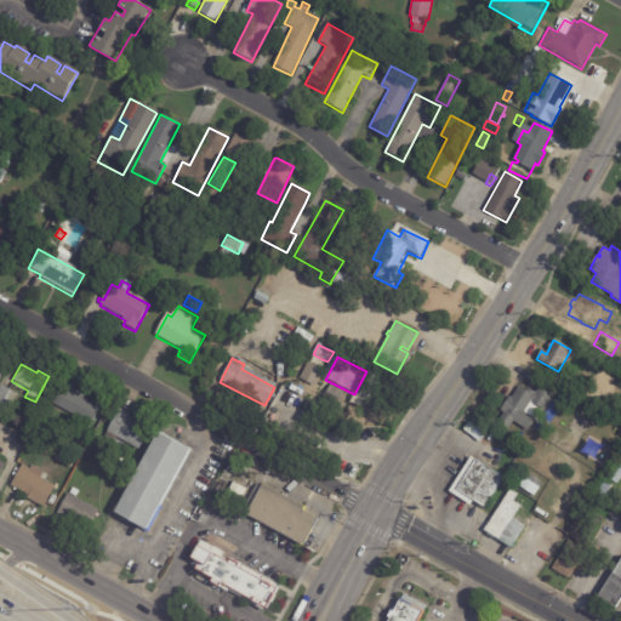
[(66,383),(74,387),(72,391),(85,397),(83,400),(98,409),(90,426),(64,412),(62,417),(49,411),(64,382),(66,383)]
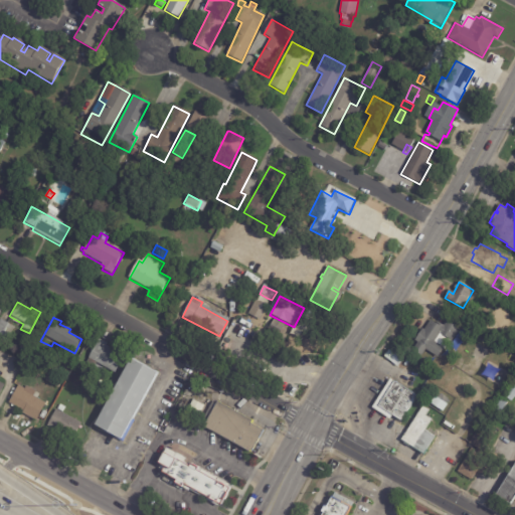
[(273,319),(284,325),(280,333),(269,328),(273,319)]
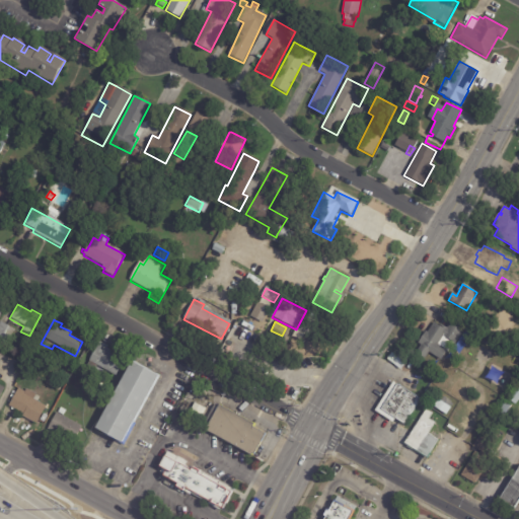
[(0,323),(7,327),(9,328),(7,332),(5,331),(3,335),(9,338),(4,346),(0,344),(0,323)]
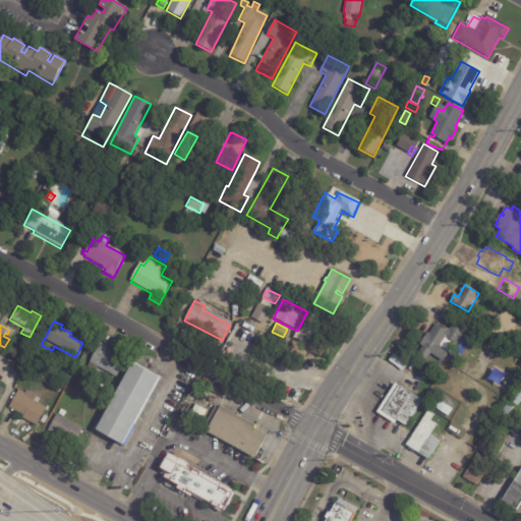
[(446,328),(449,330),(452,325),(465,333),(456,348),(454,347),(450,353),(449,352),(443,361),(430,354),(426,360),(417,355),(423,347),(420,345),(427,333),(429,334),(437,325),(442,328),(443,326),(446,328)]
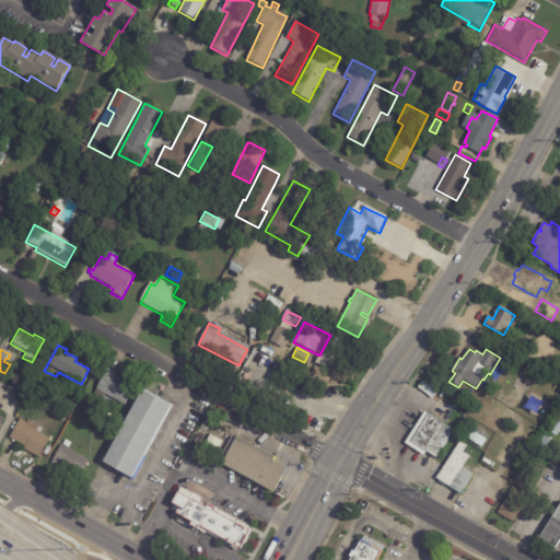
[(107,371),(116,375),(114,377),(125,383),(123,387),(131,392),(124,407),(94,392),(106,370),(107,371)]
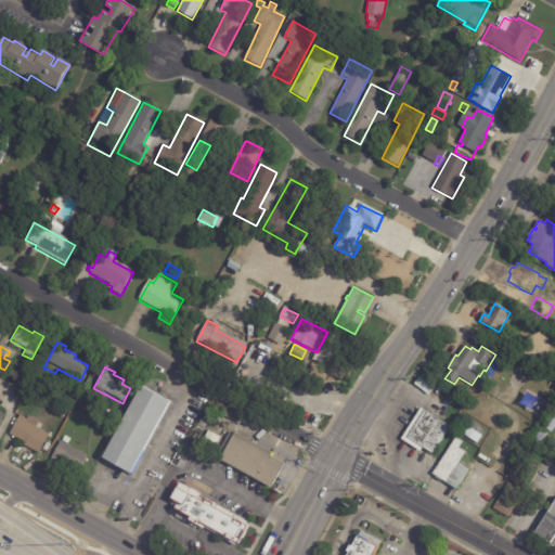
[(520,389),(506,382),(512,371),(528,378),(523,390),(520,389)]
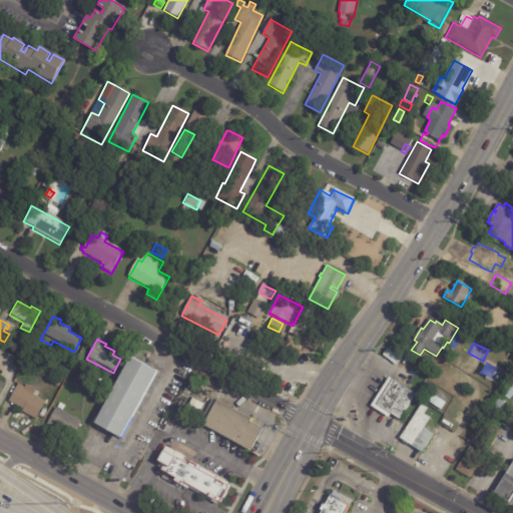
[(20,344),(28,348),(25,353),(18,349),(20,344)]
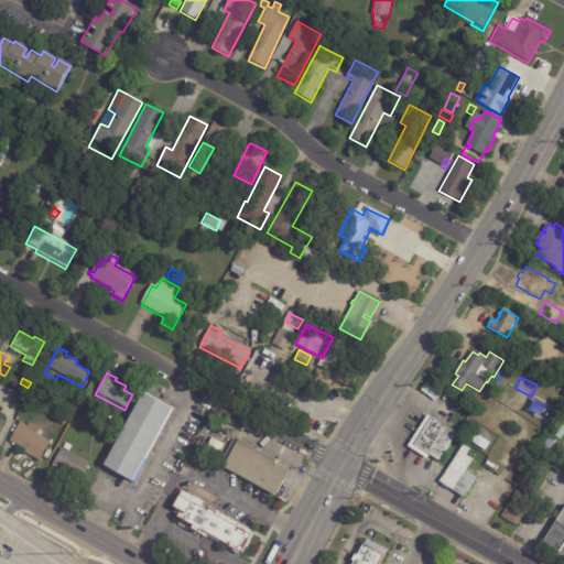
[(147,393),(173,409),(147,457),(151,459),(138,484),(106,466),(147,393)]
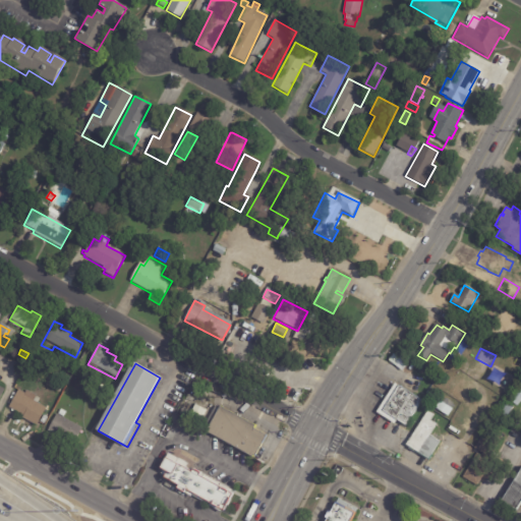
[(99,370),(106,374),(102,383),(93,378),(97,369),(99,370)]
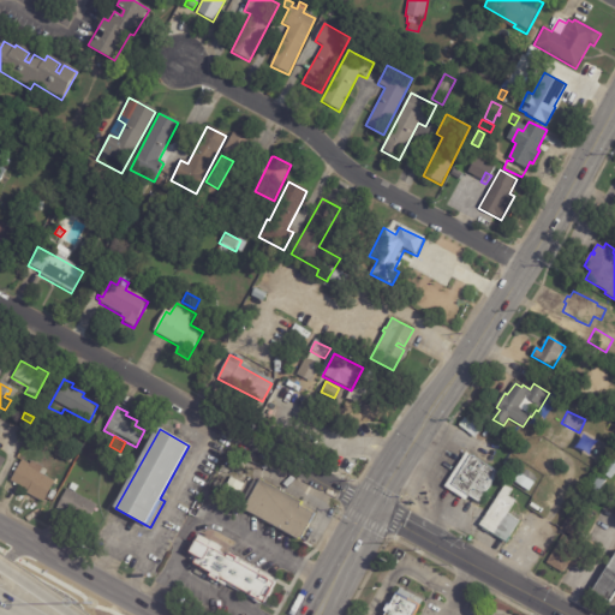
[(497,470),(464,452),(446,489),(479,506),(497,470)]
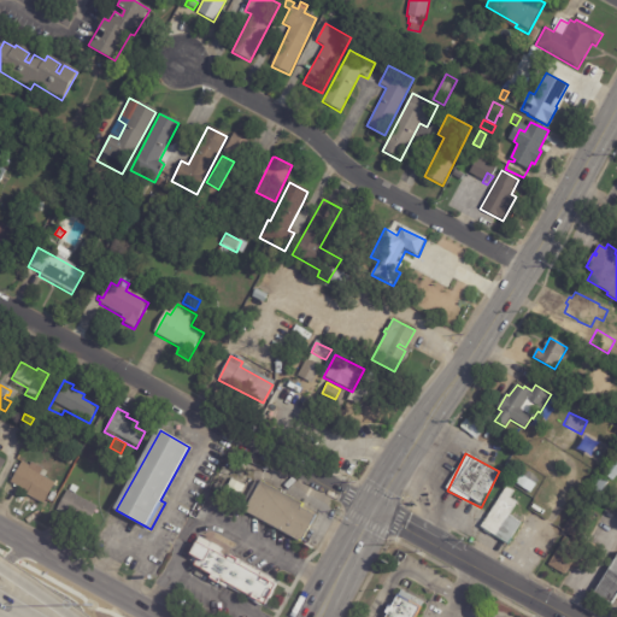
[(117,456),(127,460),(121,470),(111,465),(117,456)]
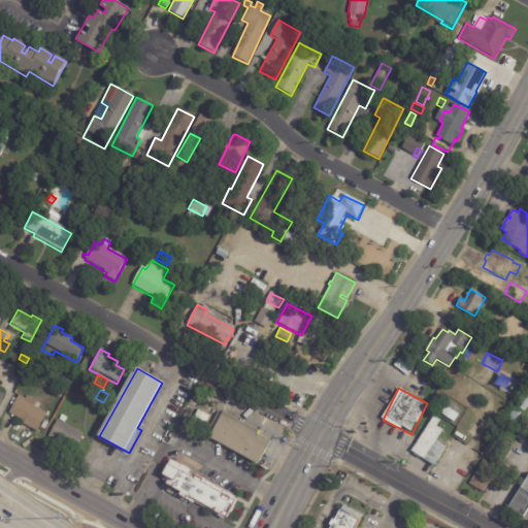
[(525,394),(527,395),(527,406),(525,411),(516,405),(525,394)]
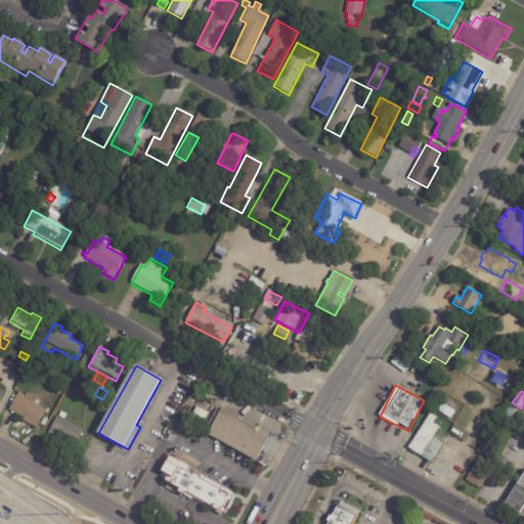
[(24,423),(22,422),(24,420),(8,410),(17,393),(24,397),(23,399),(45,411),(36,429),(24,423)]
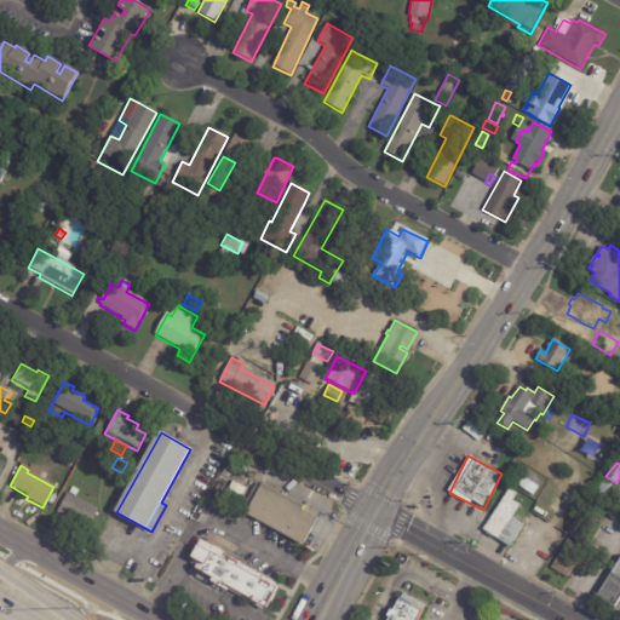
[(602,478),(612,484),(604,497),(595,491),(602,478)]
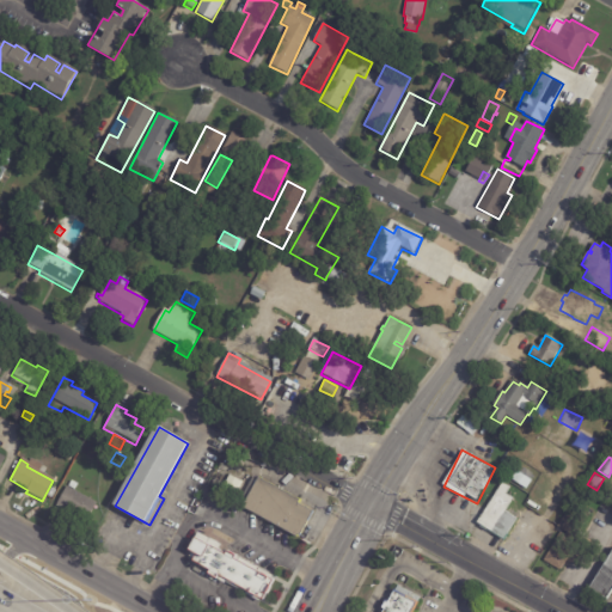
[(230,476),(243,483),(234,499),(221,493),(230,476)]
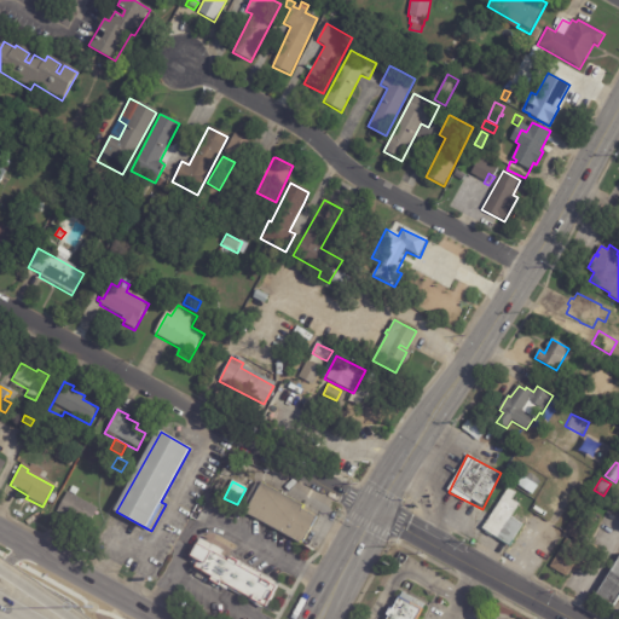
[(259,486),(260,486),(261,484),(302,508),(301,510),(317,520),(302,544),(300,543),(299,545),(301,547),(295,556),(231,521),(237,510),(244,515),(247,510),(242,508),(255,484),(259,486)]
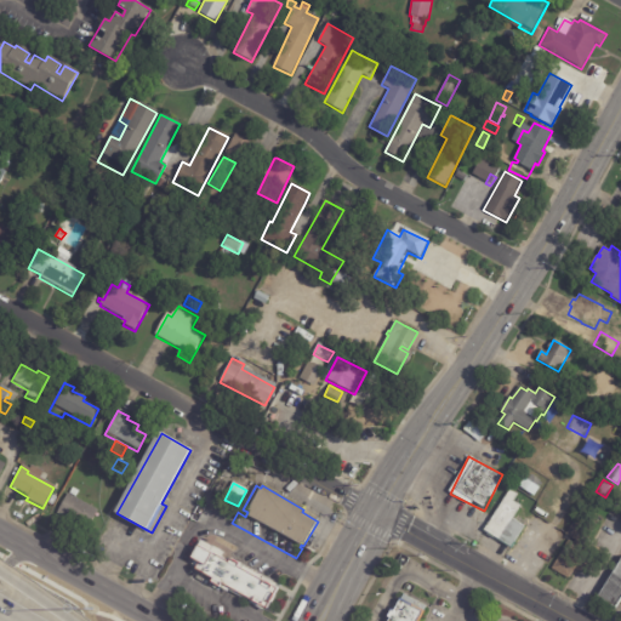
[(68,520),(57,514),(67,494),(68,495),(73,488),(78,491),(74,499),(98,511),(87,530),(68,520)]
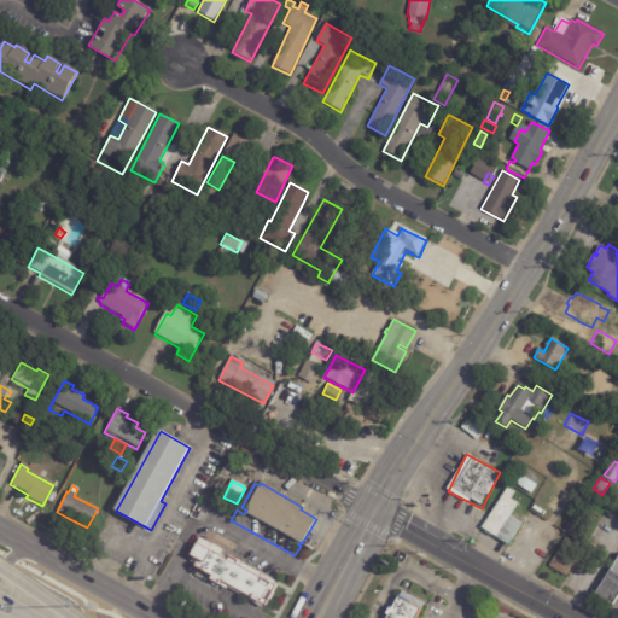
[(522,524),(509,544),(483,528),(508,487),(517,491),(512,499),(519,502),(511,517),(522,524)]
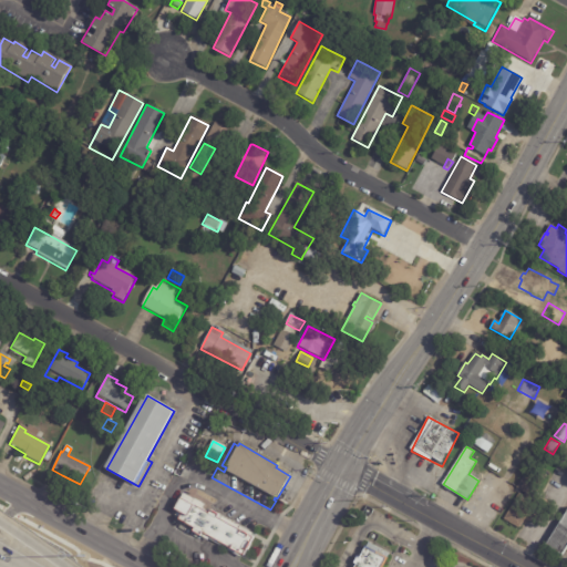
[(517,486),(524,476),(532,482),(539,472),(547,477),(533,498),(517,486)]
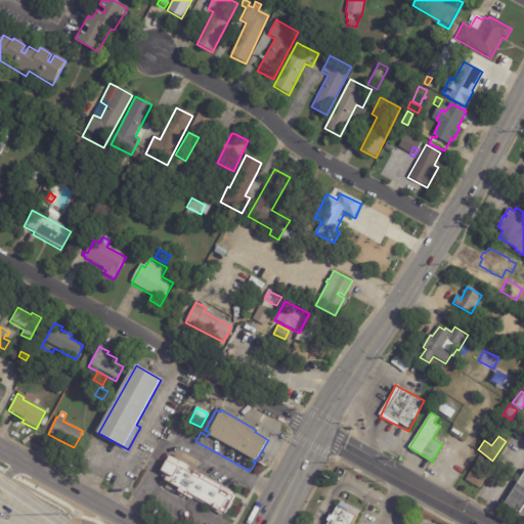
[(175,455),(209,474),(205,481),(226,492),(226,493),(234,498),(224,517),(215,513),(194,501),(195,499),(170,485),(160,479),(165,468),(168,463),(170,464),(175,455)]
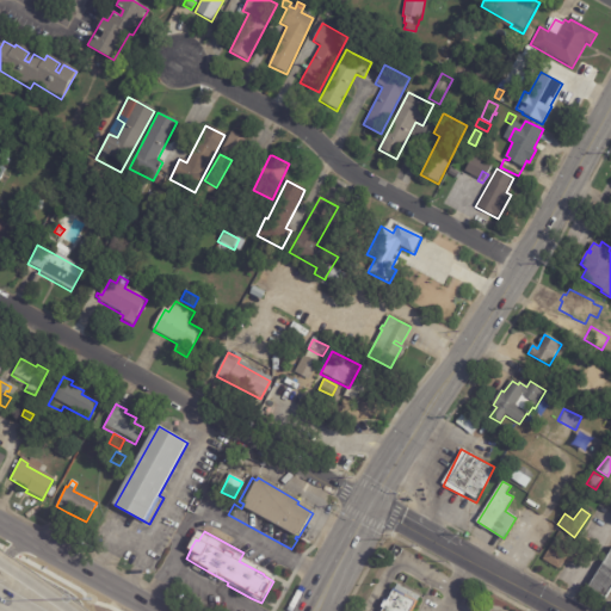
[(575,542),(568,555),(572,557),(568,566),(563,562),(560,569),(543,559),(560,532),(575,542)]
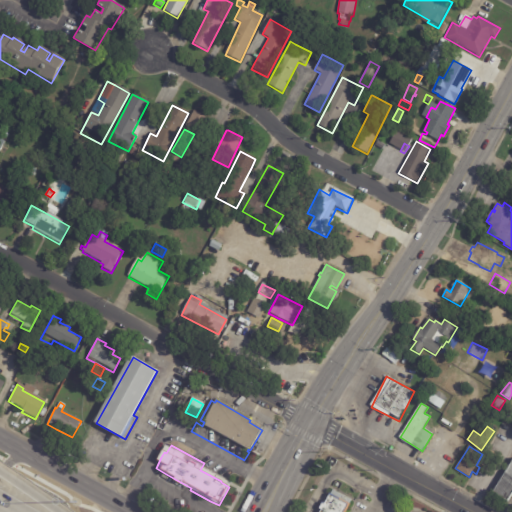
[(511,495),(508,502),(494,493),(511,463),(511,495)]
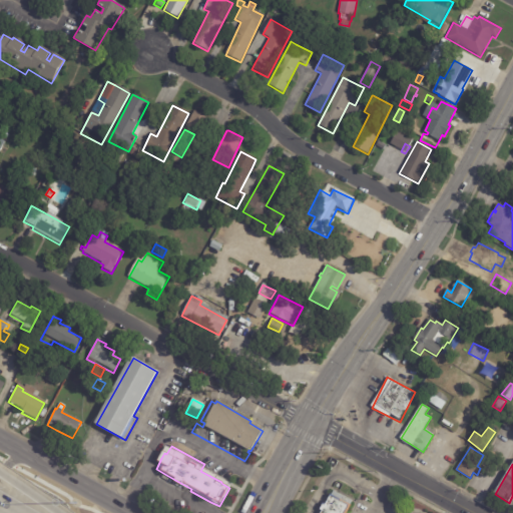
[(352,501),(345,512),(321,512),(322,511),(320,510),(323,505),(325,506),(330,496),(331,496),(334,491),(352,501)]
